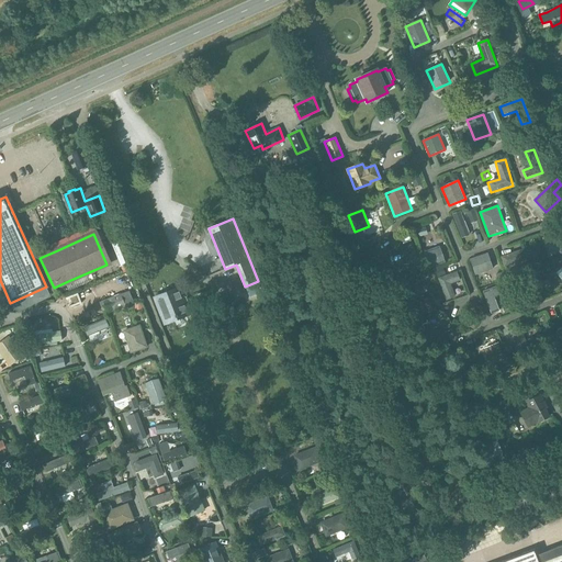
[(428,269),(445,263),(439,247),(423,253),(428,269)]
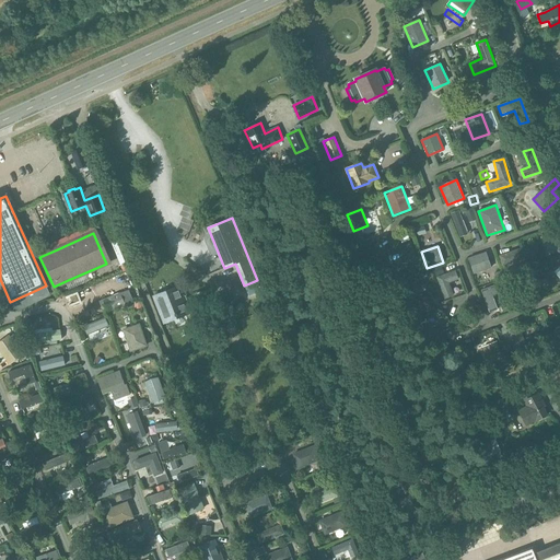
[(115,248),(111,249),(118,275),(123,272),(115,248)]
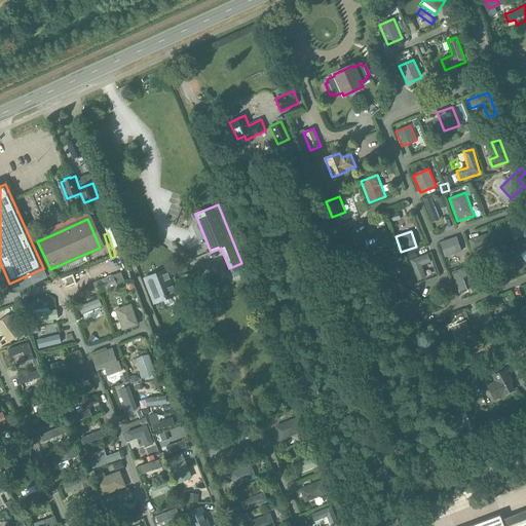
[(498,258),(490,233),(468,240),(473,250),(484,247),(489,262),(498,258)]
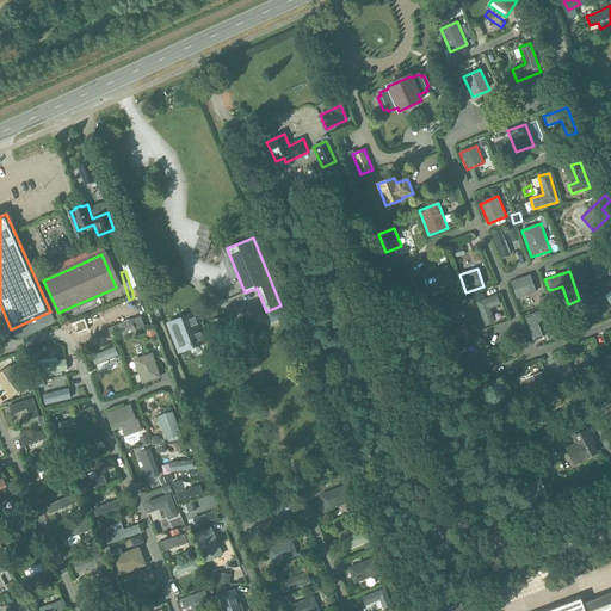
[(531,276),(511,282),(517,300),(536,294),(531,276)]
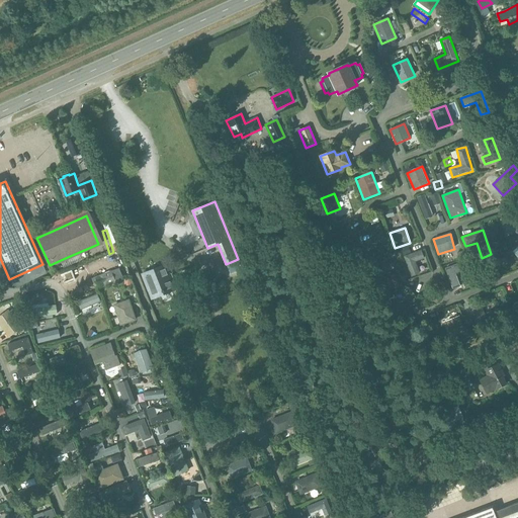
[(405,257),(412,277),(420,274),(416,262),(424,259),(422,251),(405,257)]
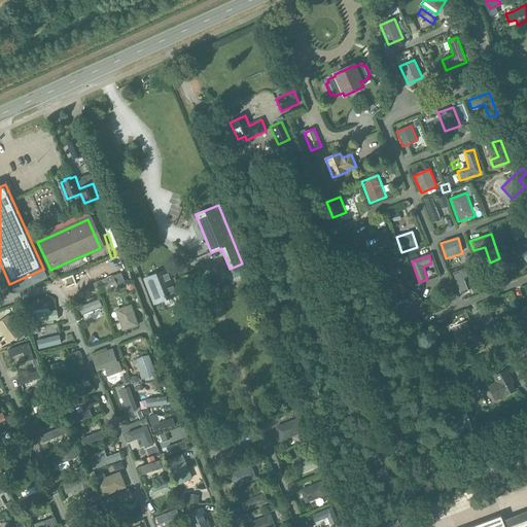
[(106,273),(120,268),(118,262),(104,268),(106,273)]
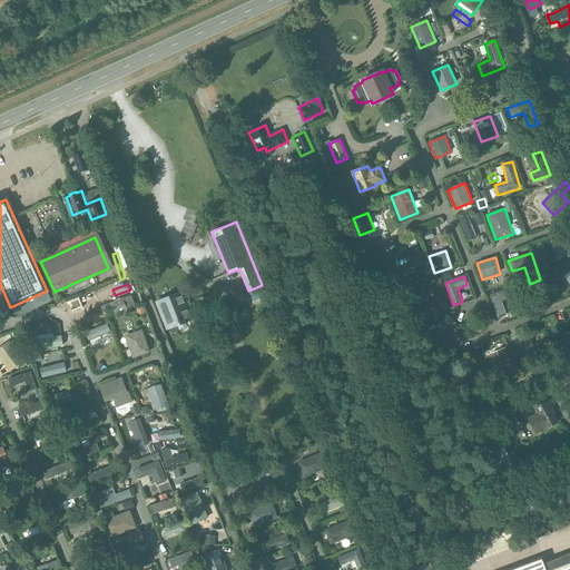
[(490,296),(499,318),(507,315),(502,302),(511,298),(508,290),(490,296)]
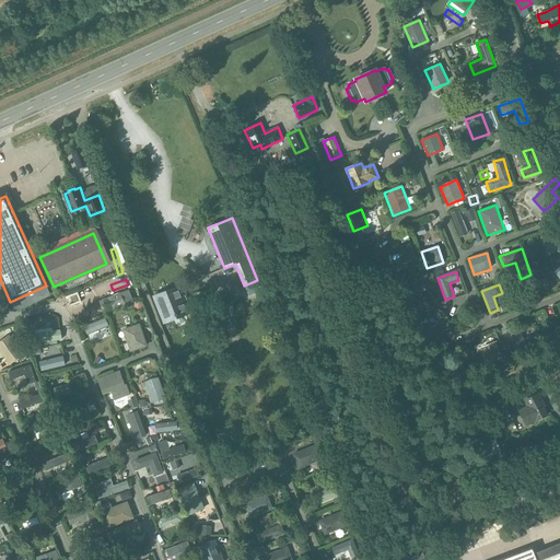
[(186,312),(178,290),(158,299),(165,319),(186,312)]
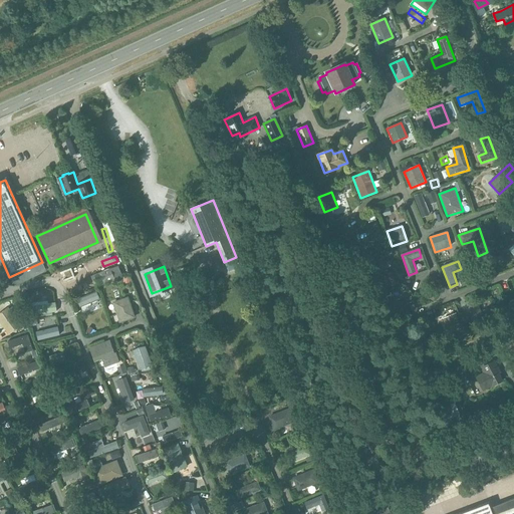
[(91,276),(95,288),(115,280),(110,268),(91,276)]
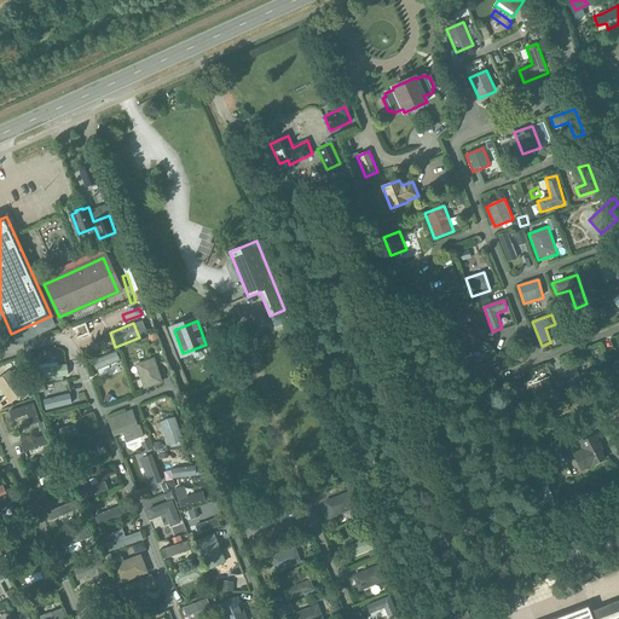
[(452,353),(478,342),(470,325),(445,335),(452,353)]
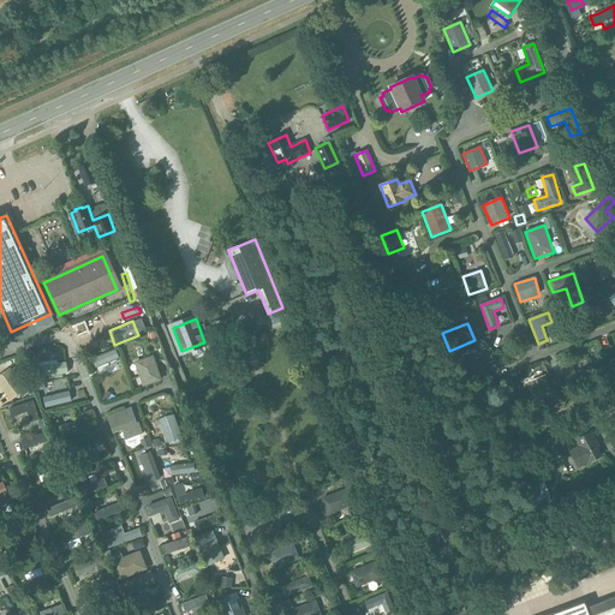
[(126,351),(129,362),(139,359),(137,348),(126,351)]
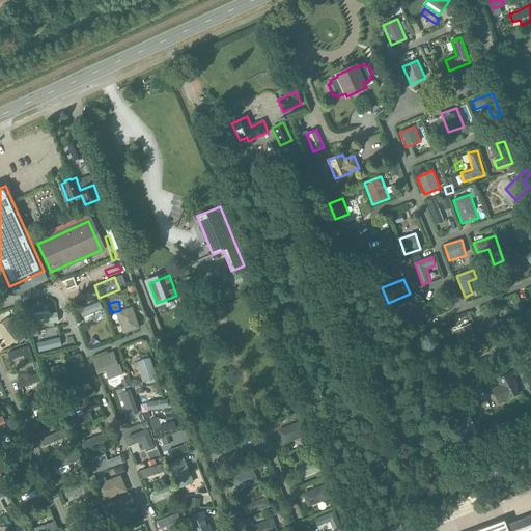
[(100,302),(80,309),(83,317),(103,309),(100,302)]
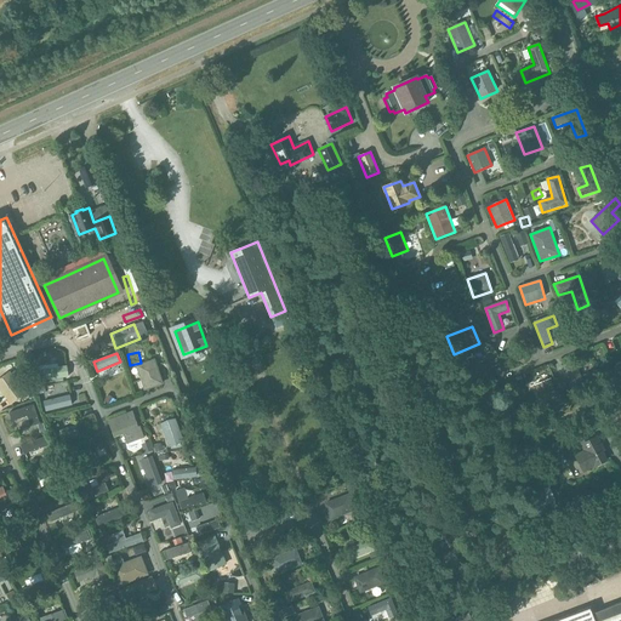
[(154,359),(136,365),(144,391),(163,385),(154,359)]
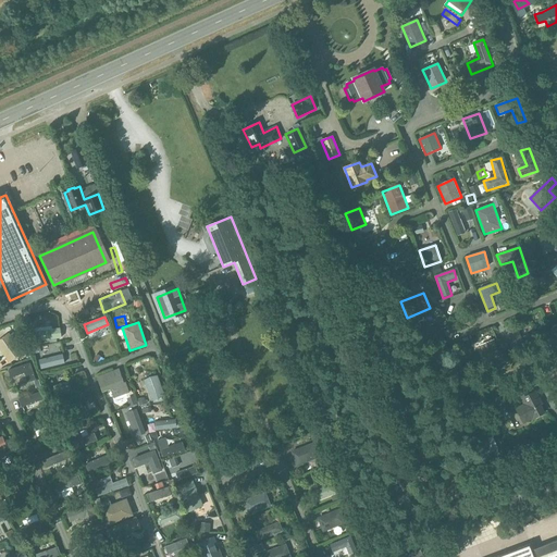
[(434,324),(413,333),(419,346),(440,337),(434,324)]
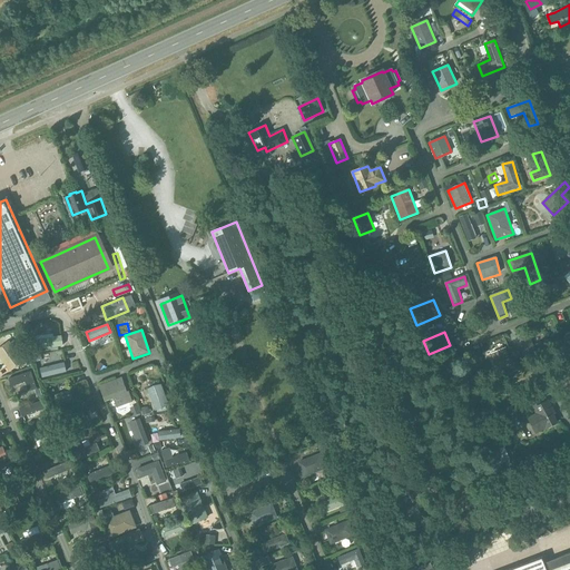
[(532,346),(528,334),(518,337),(526,361),(553,350),(549,340),(532,346)]
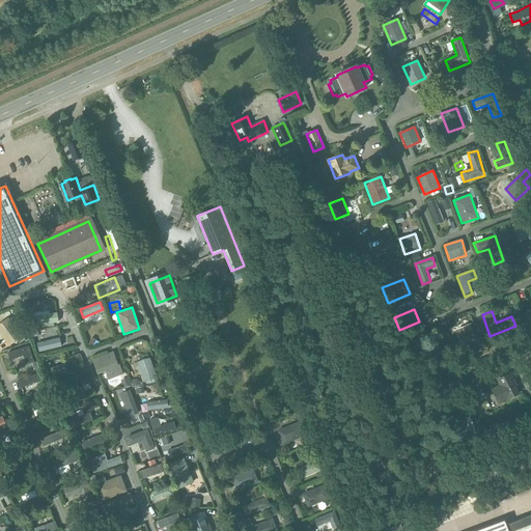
[(58,322),(57,312),(31,316),(32,325),(58,322)]
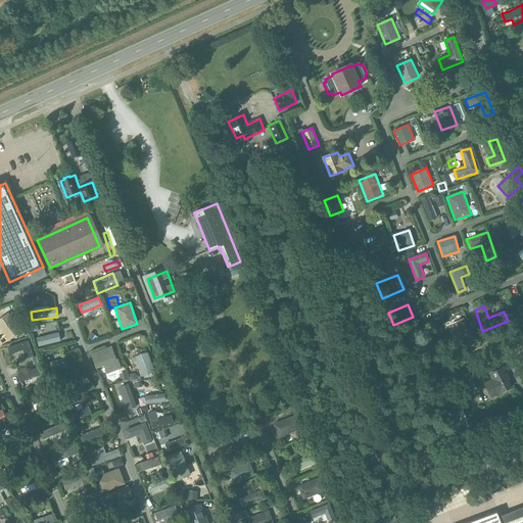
[(85,328),(102,319),(98,313),(82,321),(85,328)]
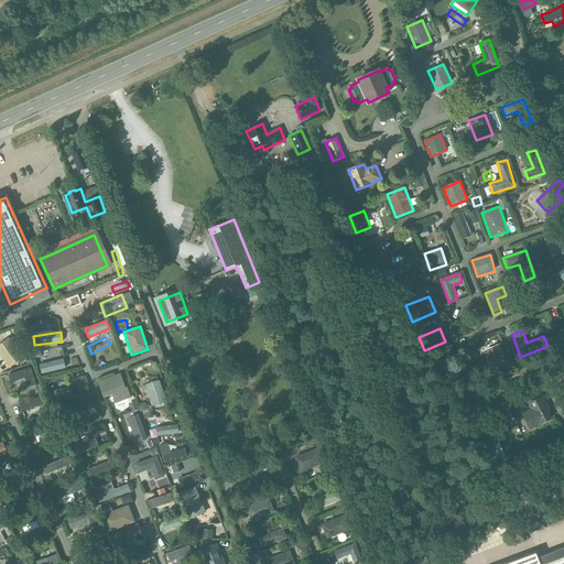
[(0,344),(0,353),(10,366),(22,357),(9,338),(0,344)]
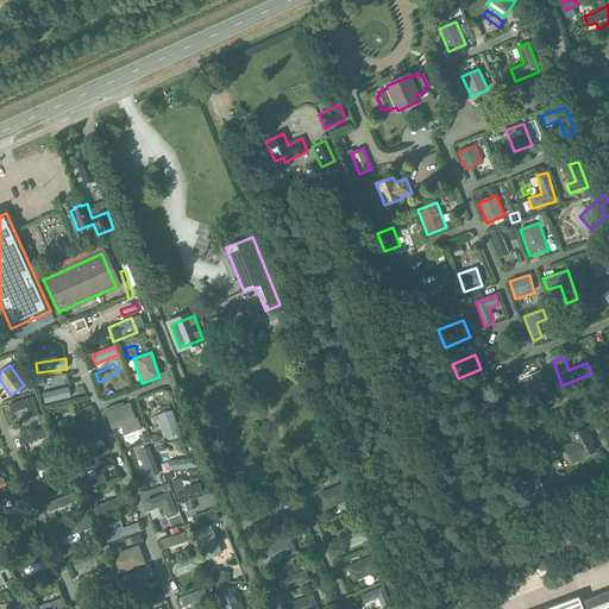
[(529,389),(545,382),(540,371),(525,378),(529,389)]
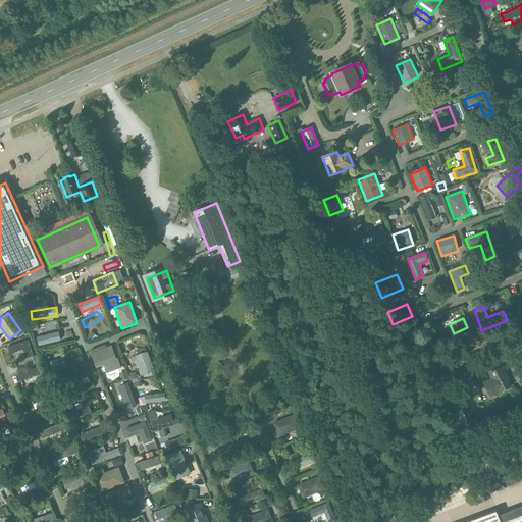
[(39,338),(41,346),(61,341),(60,340),(61,338),(60,334),(59,334),(59,333),(39,338)]
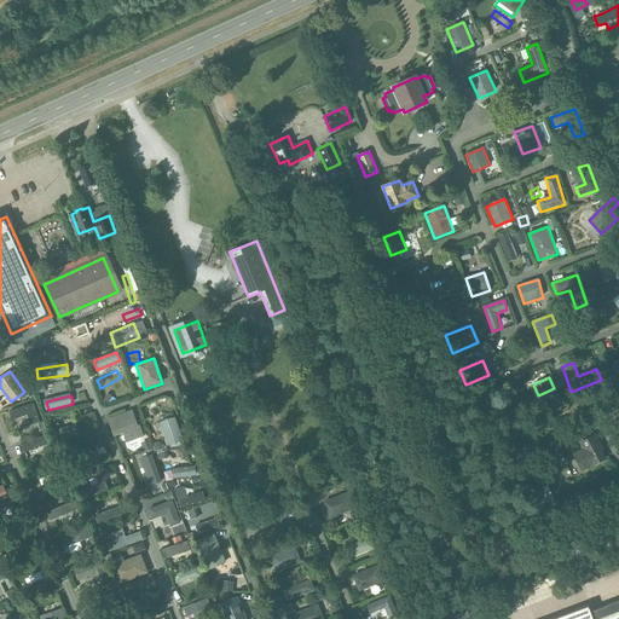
[(27,415),(30,424),(39,422),(33,404),(10,411),(12,420),(27,415)]
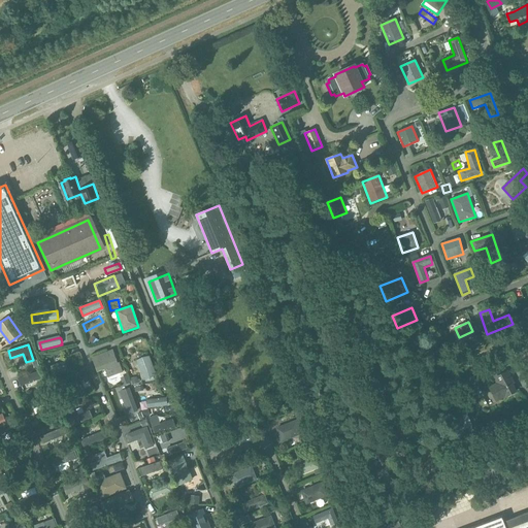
[(123,371),(119,362),(118,363),(112,350),(93,357),(98,370),(105,367),(108,376),(123,371)]
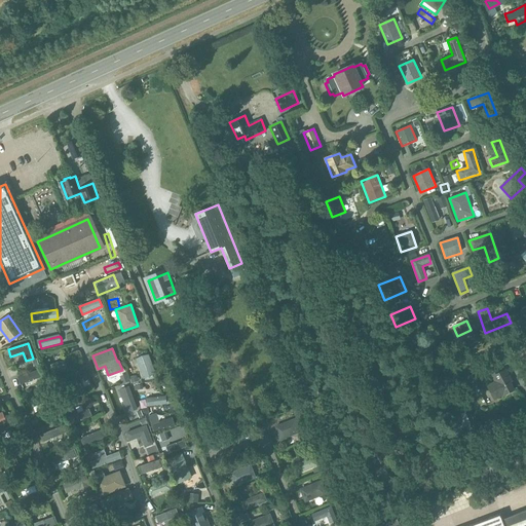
[(137,360),(144,379),(156,374),(149,354),(137,360)]
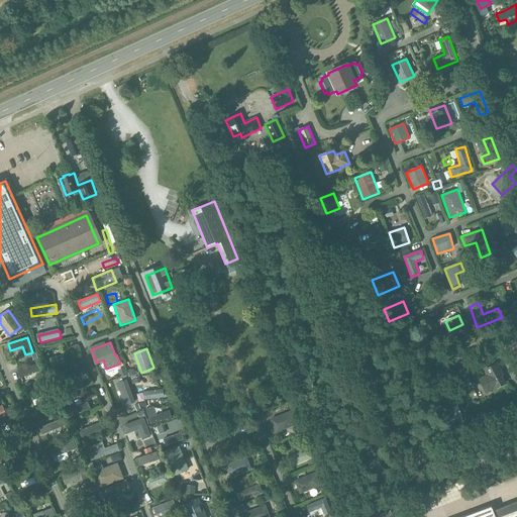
[(64,353),(43,360),(45,369),(66,363),(64,353)]
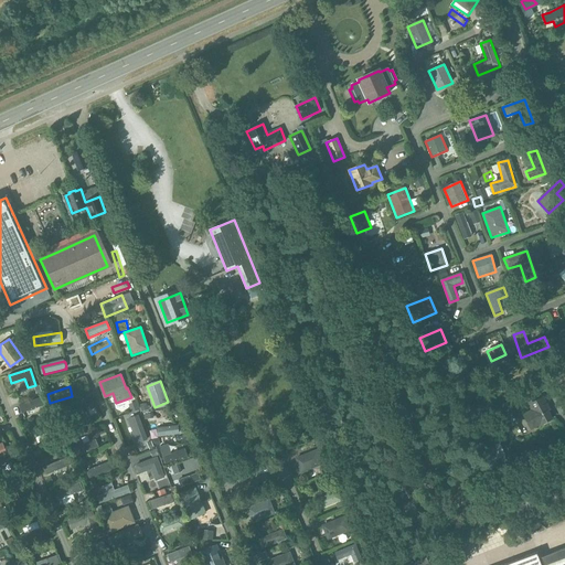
[(523,415),(532,428),(552,418),(545,407),(547,405),(543,397),(536,402),(533,396),(525,400),(531,411),(523,415)]
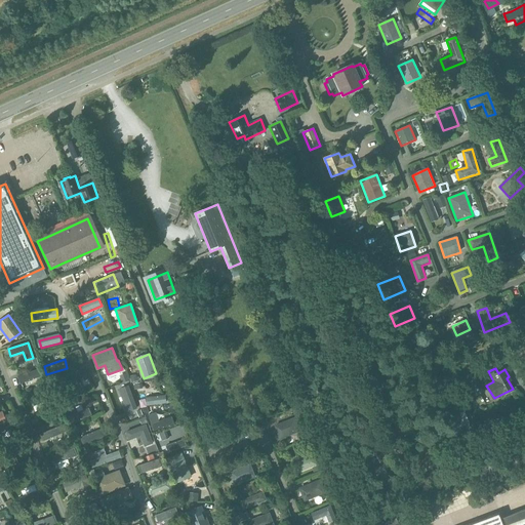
[(463,378),(468,386),(474,397),(483,393),(472,374),(463,378)]
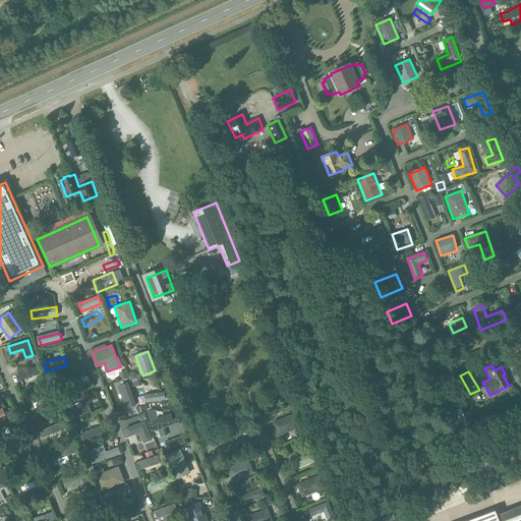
[(56,382),(62,397),(83,388),(80,381),(67,387),(64,379),(56,382)]
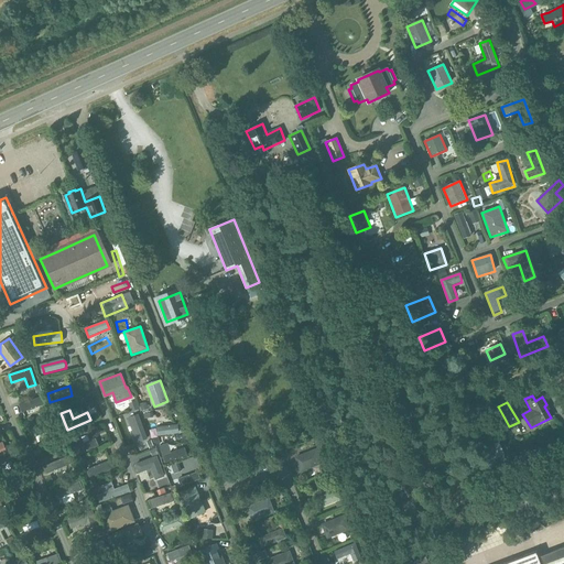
[(147,438),(138,415),(131,418),(137,433),(133,434),(136,442),(139,441),(140,441),(147,438)]
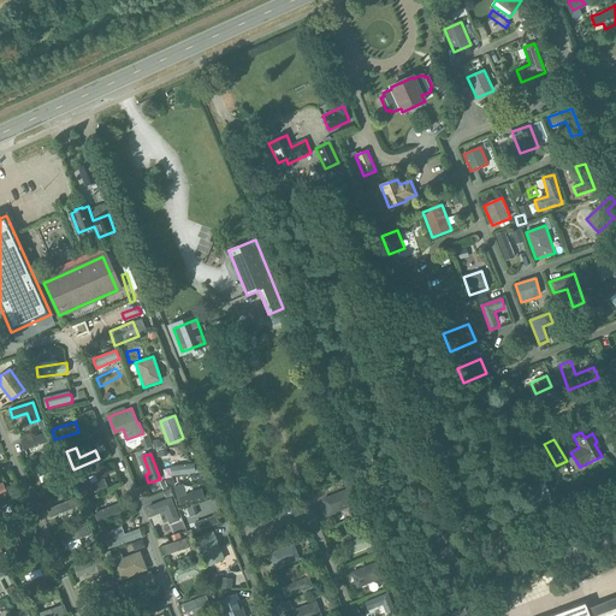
[(57,480),(65,477),(59,460),(36,468),(39,477),(53,471),(57,480)]
